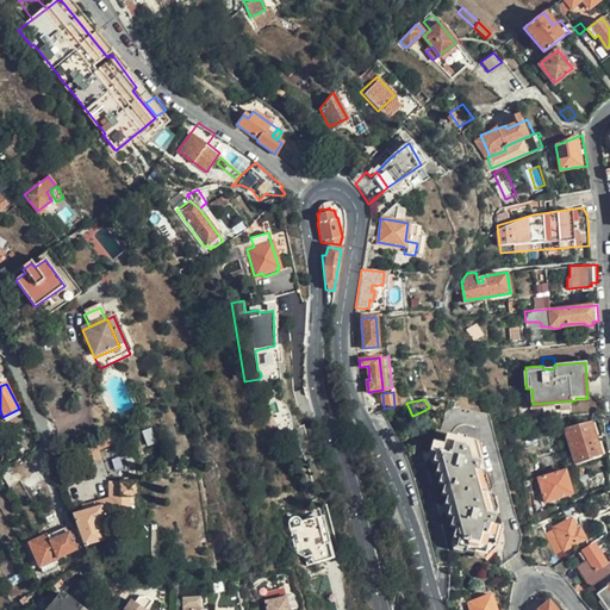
[(601,456),(590,422),(565,428),(577,465),(580,462),(601,456)]
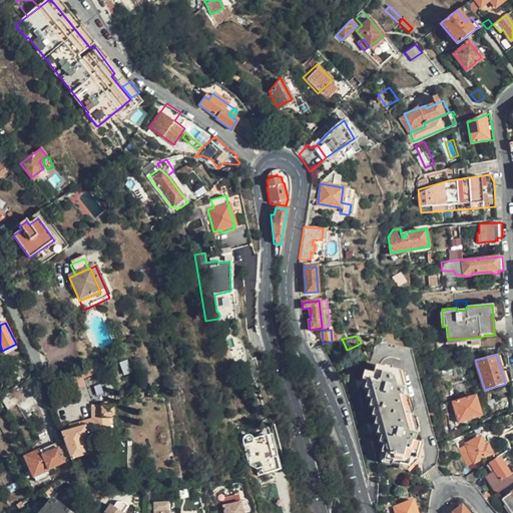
[(401,373),(375,366),(373,366),(372,374),(363,372),(361,380),(365,381),(363,389),(368,390),(366,398),(370,399),(368,407),(372,408),(370,416),(375,418),(373,425),(377,426),(375,433),(380,435),(378,442),(383,444),(381,452),(385,453),(383,460),(390,462),(390,464),(397,466),(398,464),(414,468),(420,445),(401,373)]
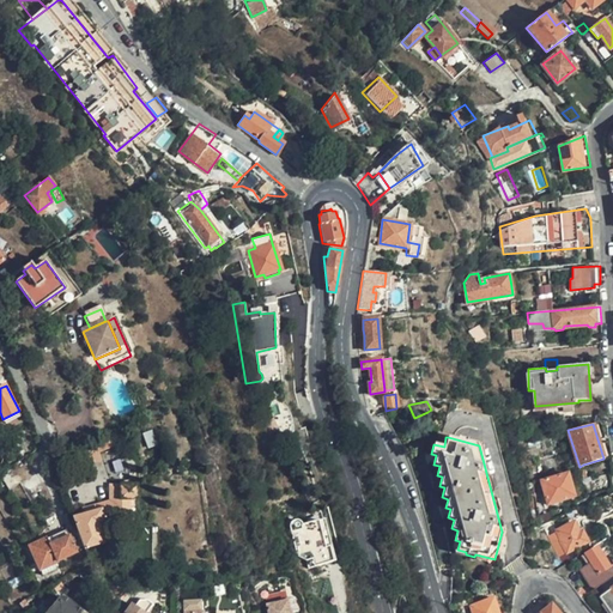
[(105,443),(95,448),(97,454),(108,449),(105,443)]
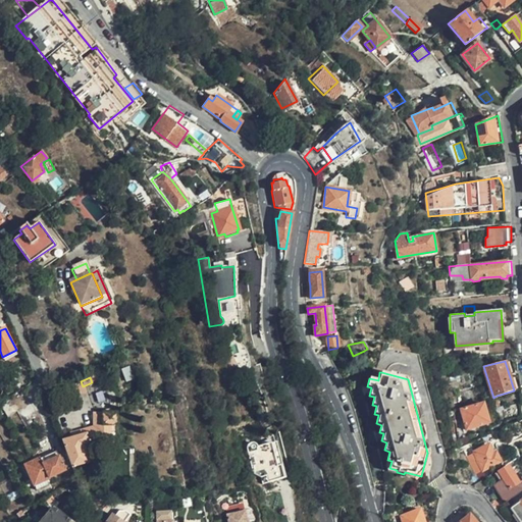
[(83,386),(81,381),(61,388),(65,399),(84,392),(83,386)]
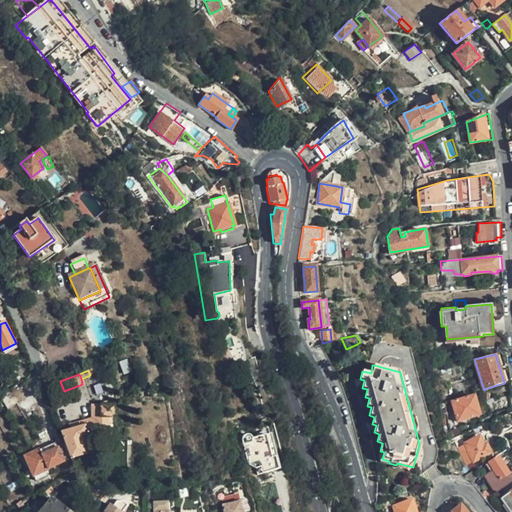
[(108,393),(100,374),(84,380),(93,402),(108,402),(108,393)]
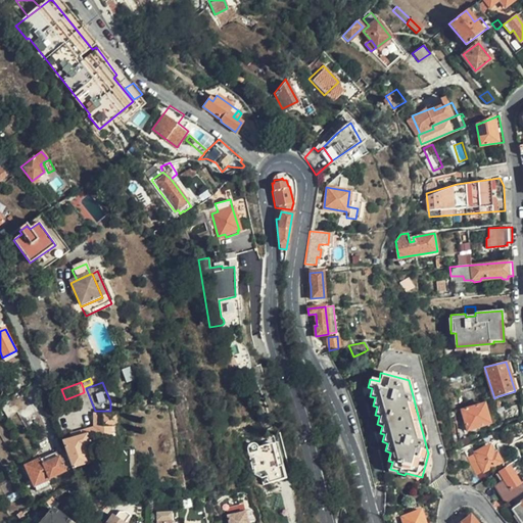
[(468,389),(472,403),(478,401),(474,388),(468,389)]
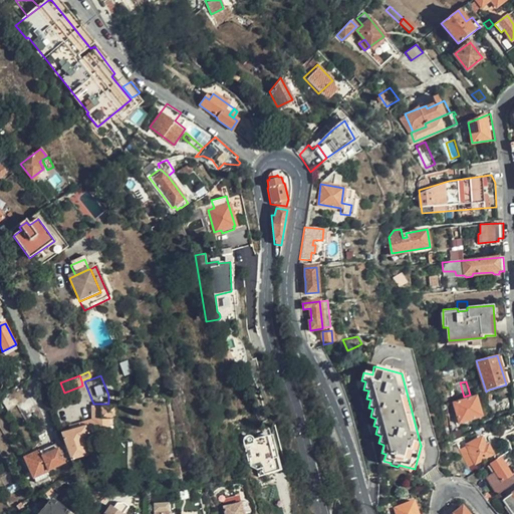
[(512,409),(510,397),(494,401),(498,415),(512,409)]
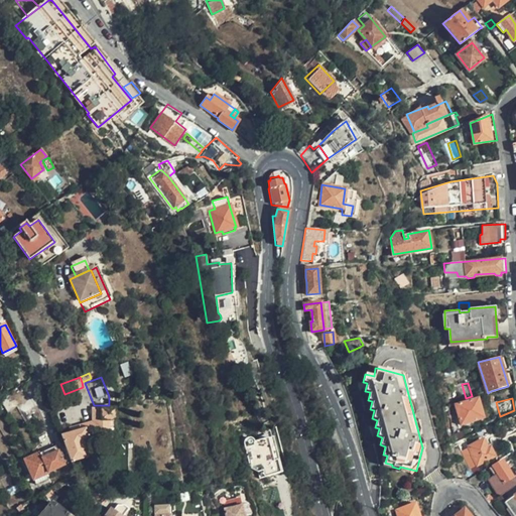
[(483,417),(479,399),(457,405),(462,423),(483,417)]
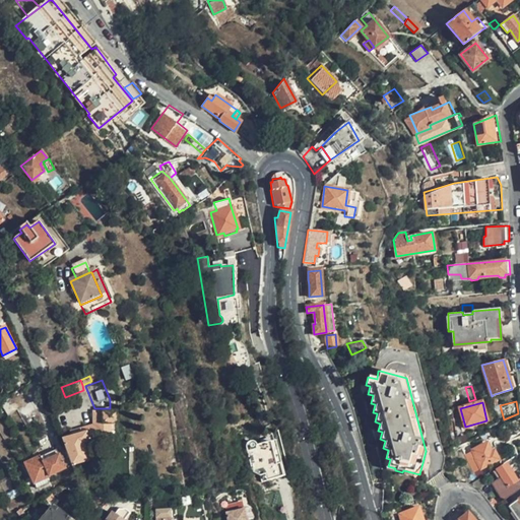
[(72,436),(62,439),(72,465),(87,460),(84,448),(107,441),(107,444),(111,445),(113,445),(110,412),(94,412),(94,426),(82,430),(83,434),(72,436)]
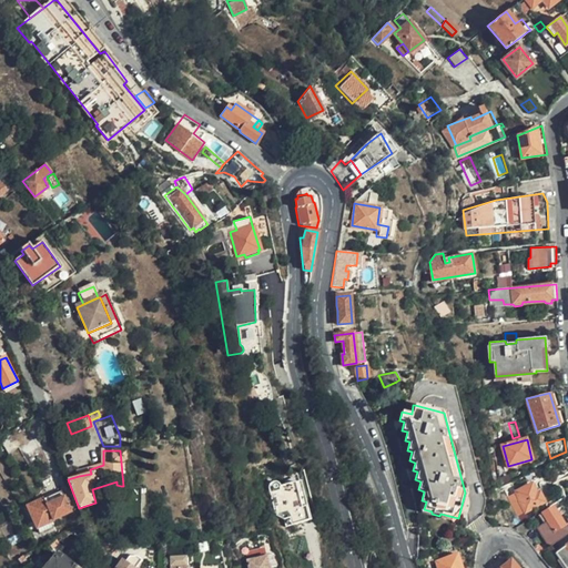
[(295,520),(315,516),(308,488),(306,489),(304,477),(285,482),(284,479),(282,477),(279,477),(275,478),(274,480),(274,483),(281,509),(288,515),(293,514),(295,520)]
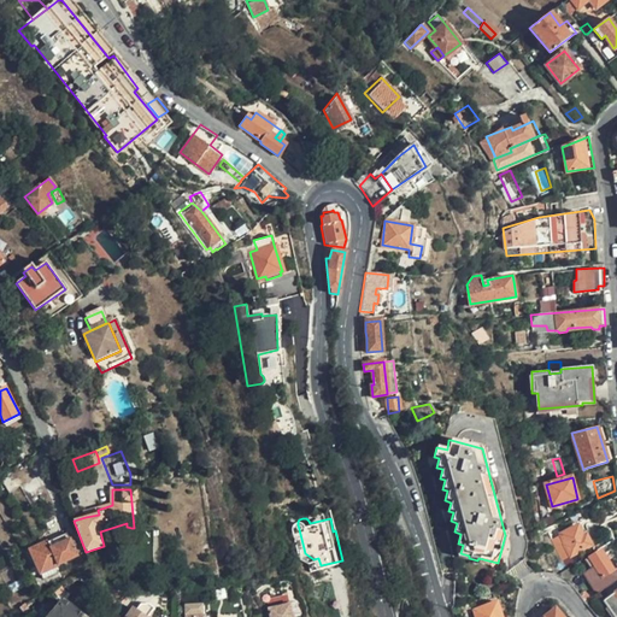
[(565,545),(570,556),(592,545),(586,533),(583,534),(579,524),(562,533),(566,544),(565,545)]
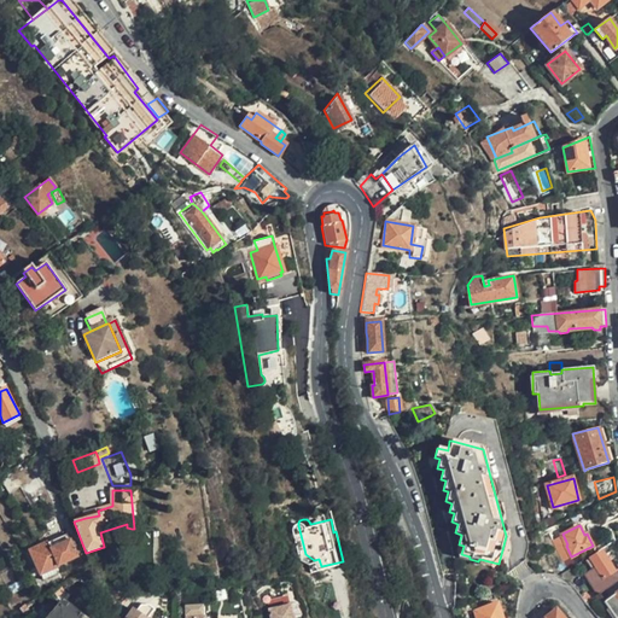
[(132,529),(133,573),(162,573),(161,529),(134,529),(132,529)]
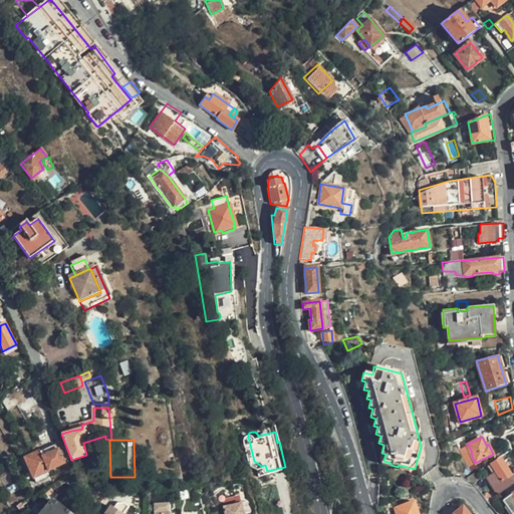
[(454,452),(466,477),(479,469),(475,463),(471,454),(472,453),(468,444),(454,452)]
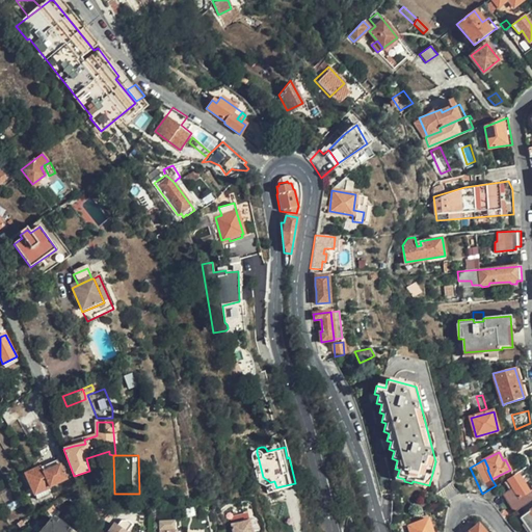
[(35,495),(68,479),(60,464),(40,474),(37,469),(25,474),(35,495)]
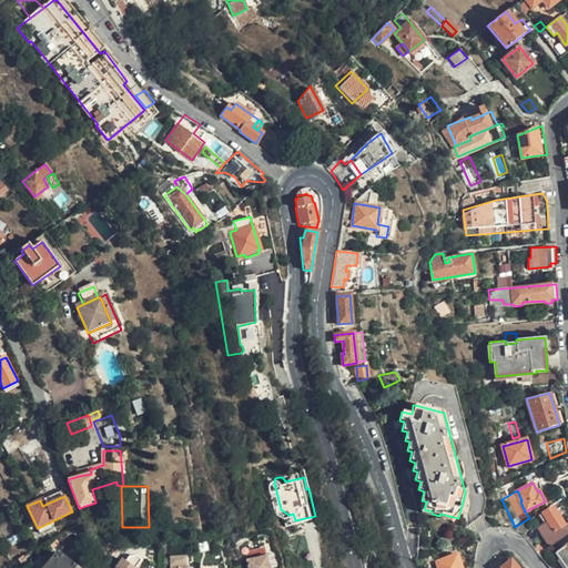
[(537,527),(549,546),(567,534),(567,525),(567,523),(565,525),(556,511),(554,507),(543,513),(547,520),(537,527)]
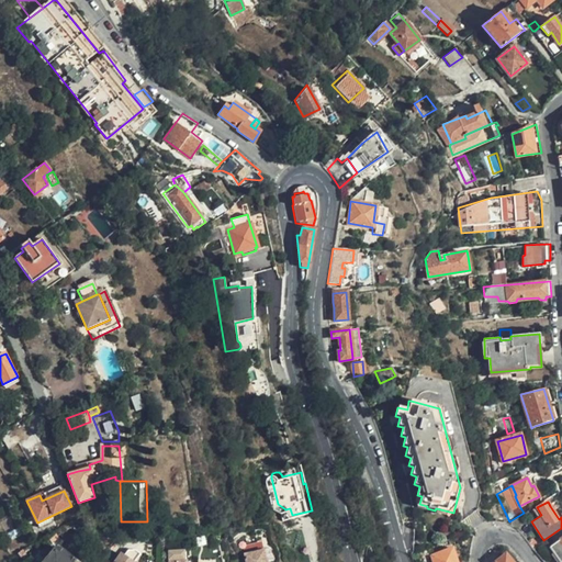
[(561,561),(561,537),(550,547),(561,561)]
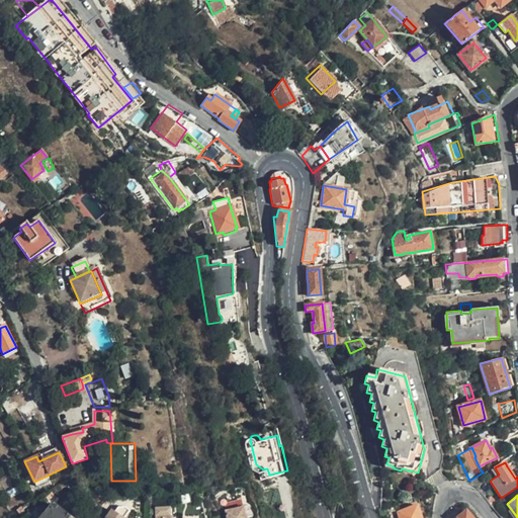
[(67,517),(50,503),(37,517),(67,517)]
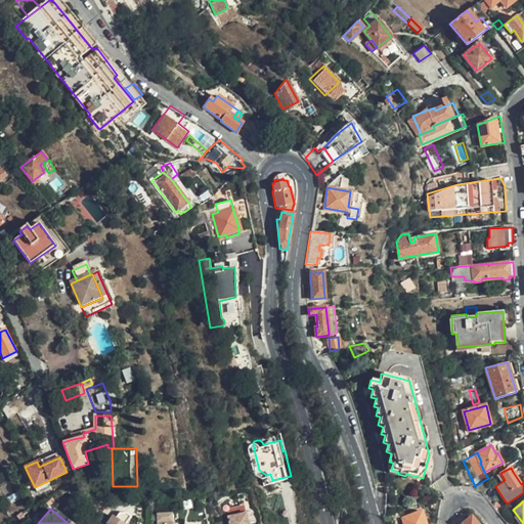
[(252,523),(250,510),(231,514),(233,523),(252,523)]
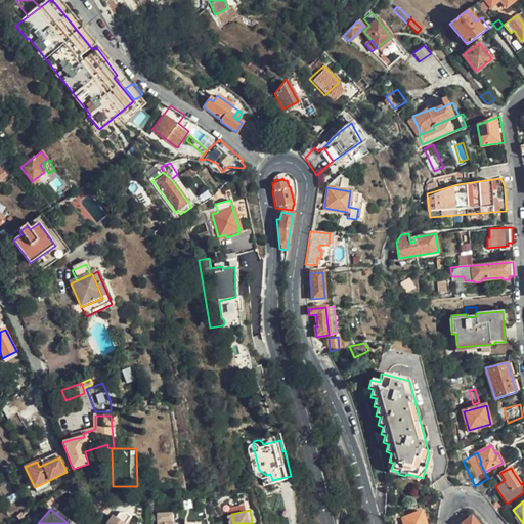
[(128,523),(133,517),(127,513),(122,512),(119,515),(116,513),(107,523),(128,523)]
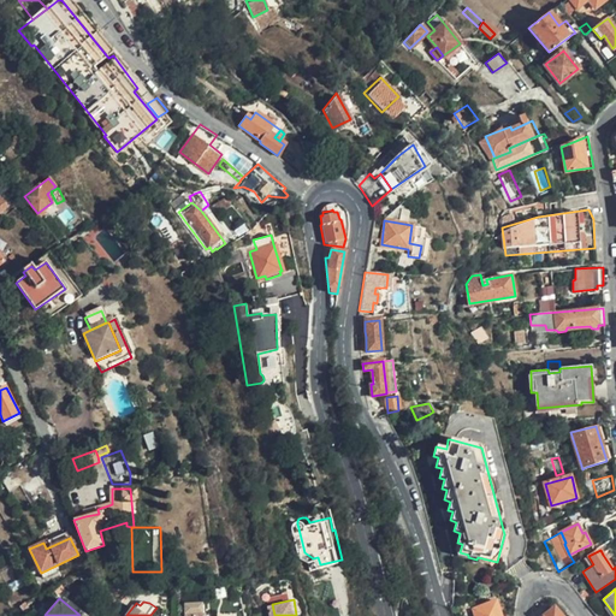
[(468,609),(466,602),(454,606),(456,614),(468,609)]
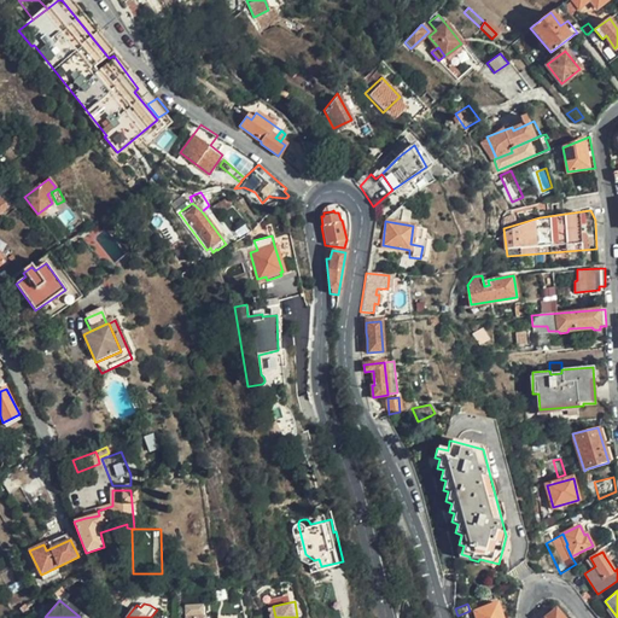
[(501,617),(497,604),(474,610),(476,617),(501,617)]
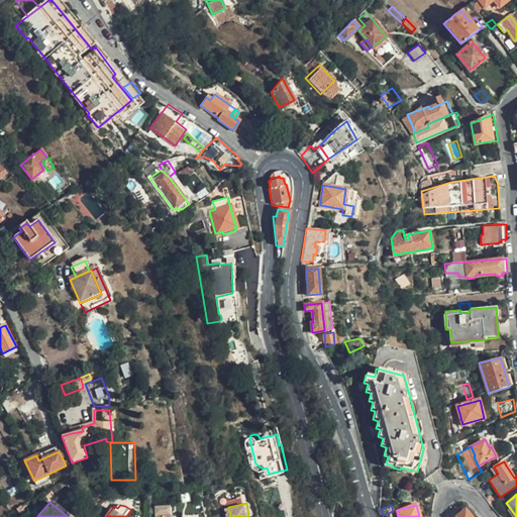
[(175,516),(175,507),(159,506),(159,516),(175,516)]
